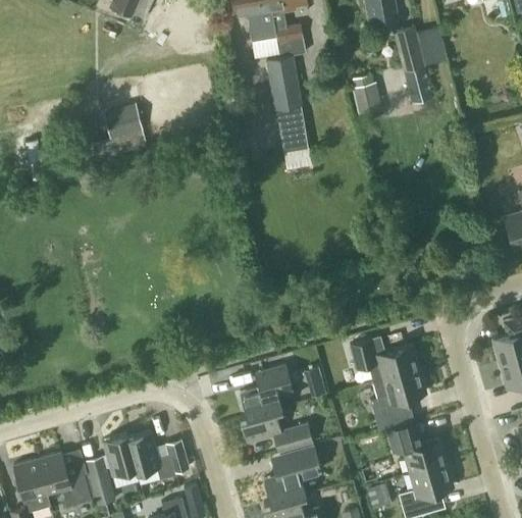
[(153,0),(111,0),(108,8),(132,18),(134,15),(145,20),(153,0)]
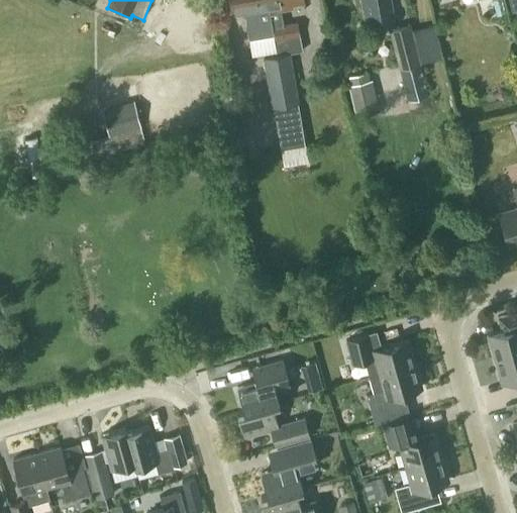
[(272,30),(266,0),(228,0),(232,17),(244,15),(249,41),(274,37),(275,42),(287,40),(285,27),(283,28),(272,30)]
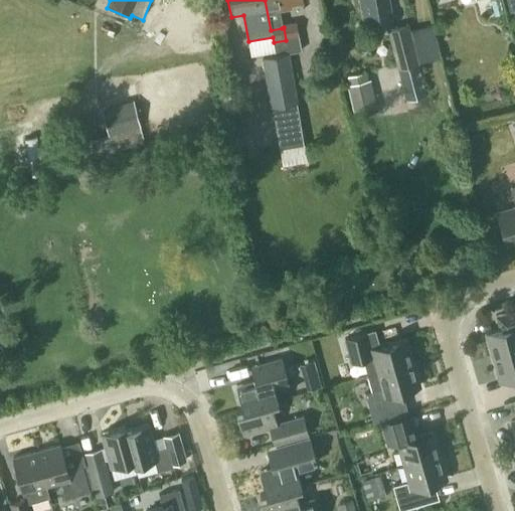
[(301,0),(265,0),(271,30),(282,28),(280,13),(291,11),(290,7),(303,5),(301,0)]
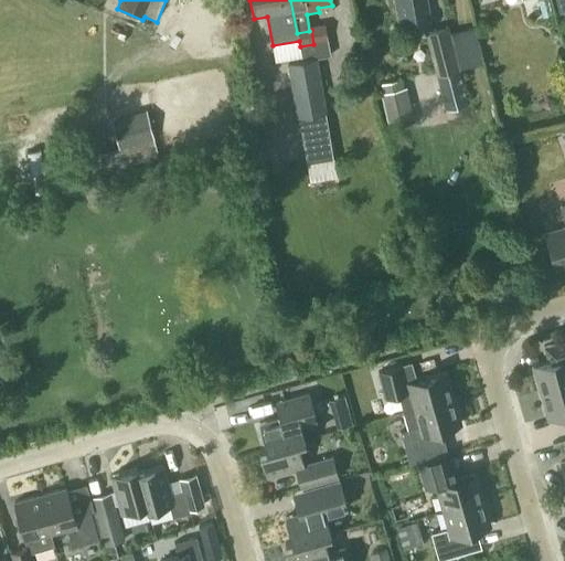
[(430,27),(425,0),(393,0),(400,32),(430,27)]
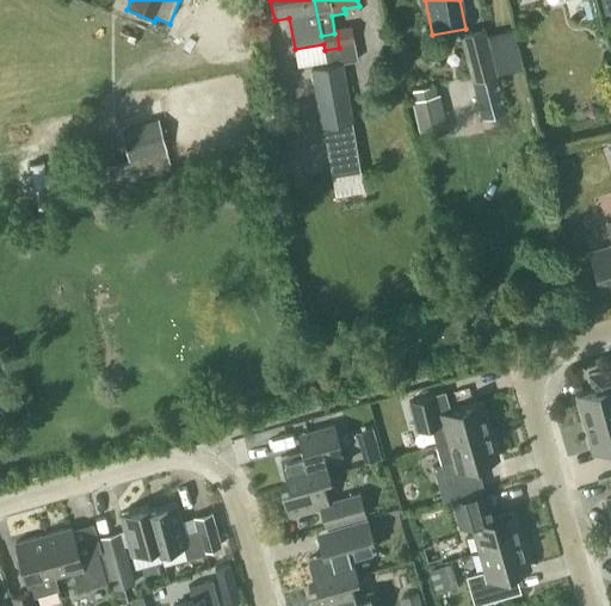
[(610,0),(600,0),(605,16),(610,14),(610,0)]
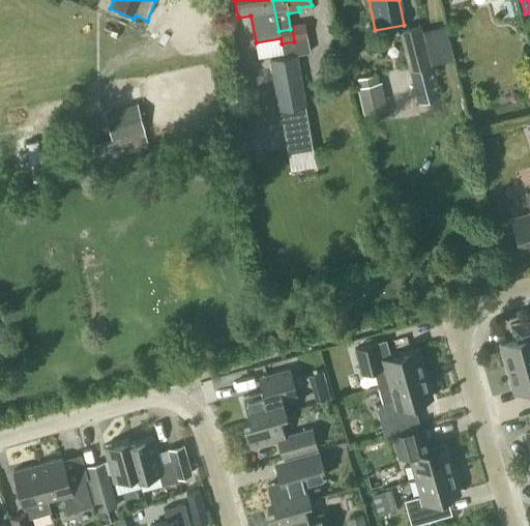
[(304,26),(292,28),(294,41),(282,44),(285,59),(296,58),(310,55),(304,26)]
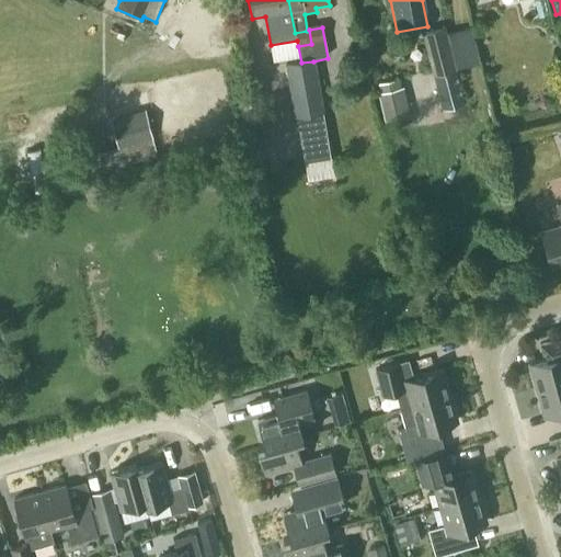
[(462,106),(442,30),(422,35),(446,125),(470,118),(467,105),(462,106)]
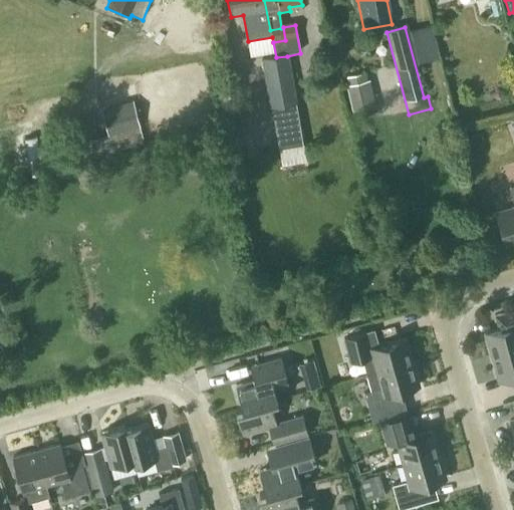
[(287,56),(276,57),(262,60),(271,110),(296,105),(287,56)]
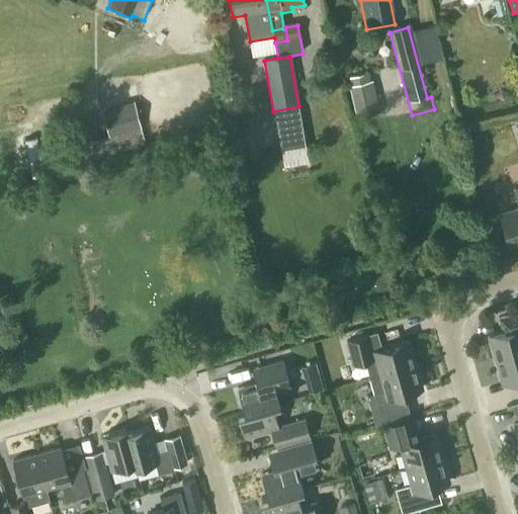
[(370,83),(368,75),(348,80),(350,88),(349,88),(356,120),(380,114),(372,82),(370,83)]
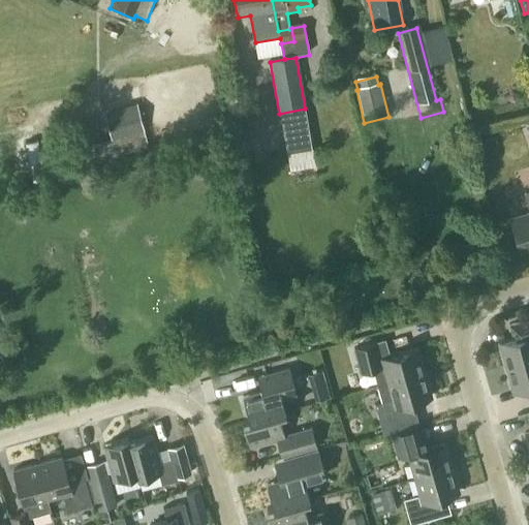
[(68,171),(149,149),(136,104),(104,114),(112,141),(106,143),(106,141),(82,147),(81,141),(64,145),(66,151),(63,152),(68,171)]
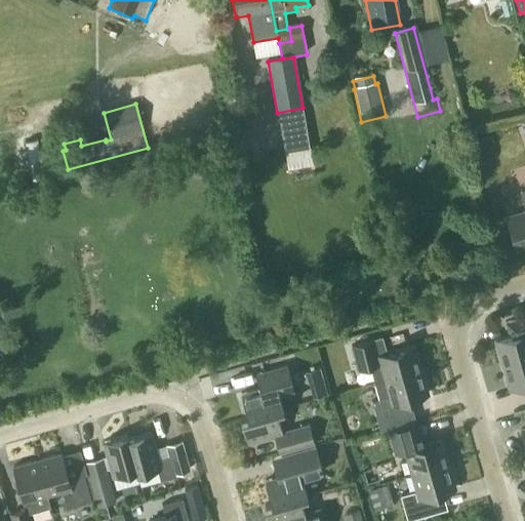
[(524,213),(508,218),(517,251),(524,248),(524,213)]
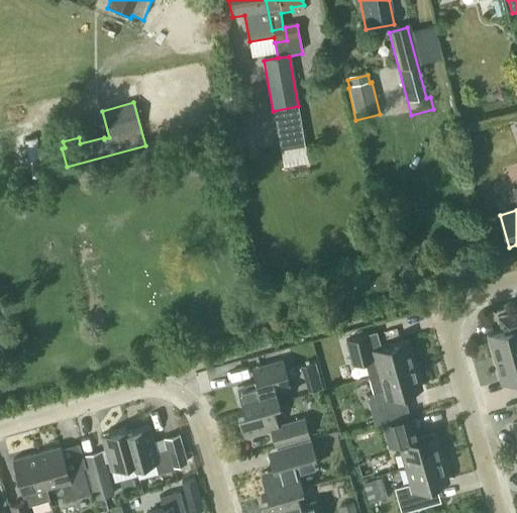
[(516,313),(508,316),(497,319),(501,333),(488,337),(494,362),(516,354),(516,313)]
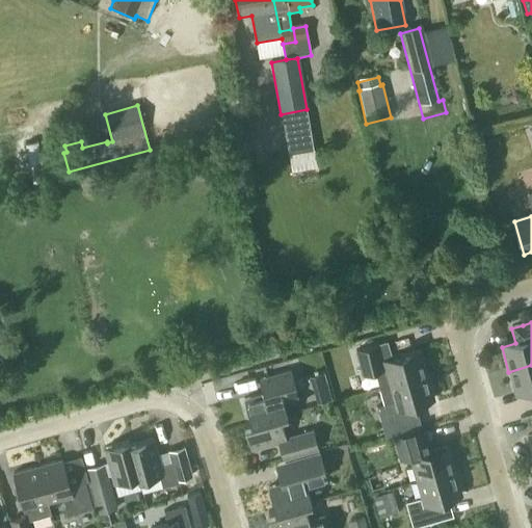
[(363,377),(376,373),(380,390),(426,375),(420,351),(390,360),(384,344),(355,352),(363,377)]
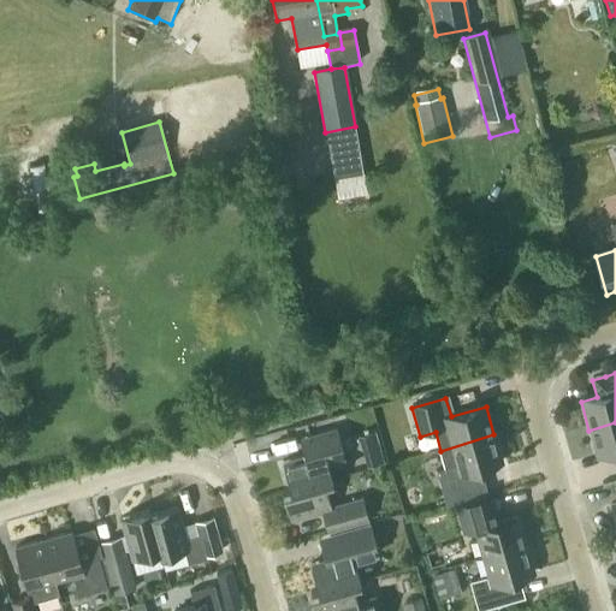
[(615,452),(615,422),(588,431),(597,458),(615,452)]
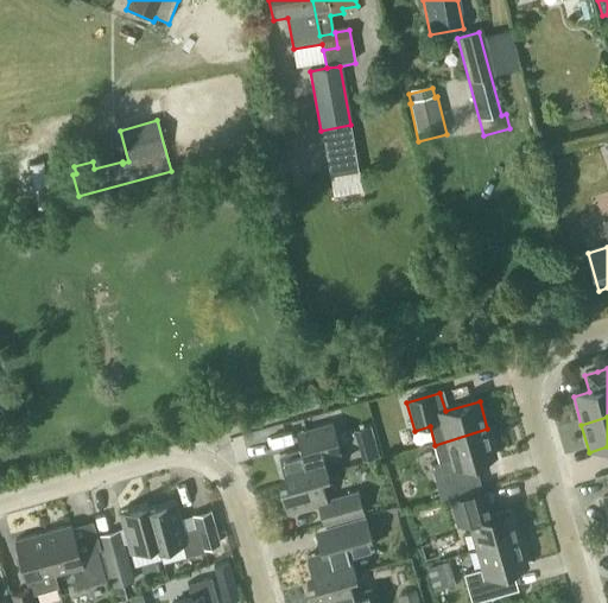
[(279,488),(328,475),(324,461),(341,455),(331,425),(296,436),(301,452),(279,458),(286,486),(279,487),(279,488)]
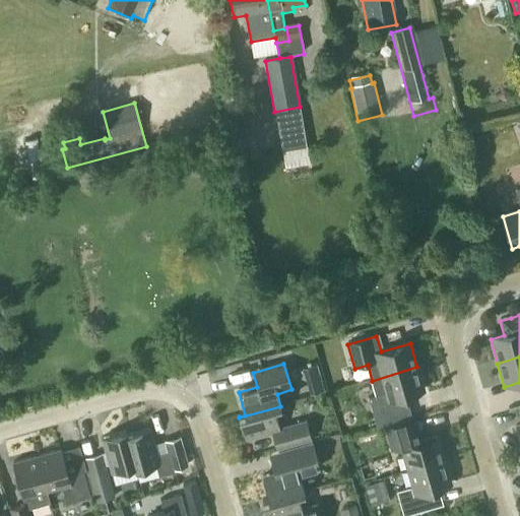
[(416,367),(372,381),(377,397),(369,399),(377,430),(404,422),(398,399),(425,391),(416,367)]
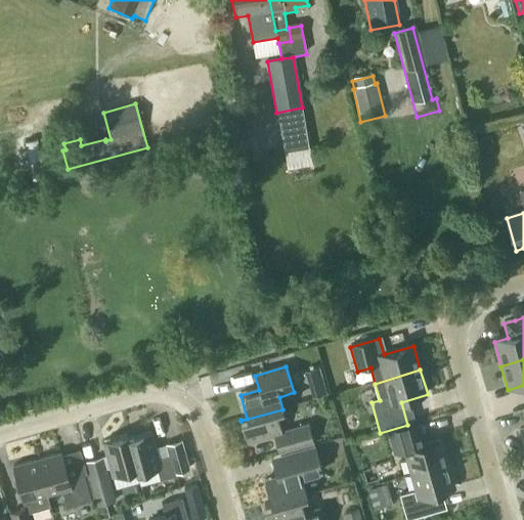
[(308,425),(281,432),(276,412),(282,409),(241,421),(247,444),(274,437),(279,455),(314,445),(308,425)]
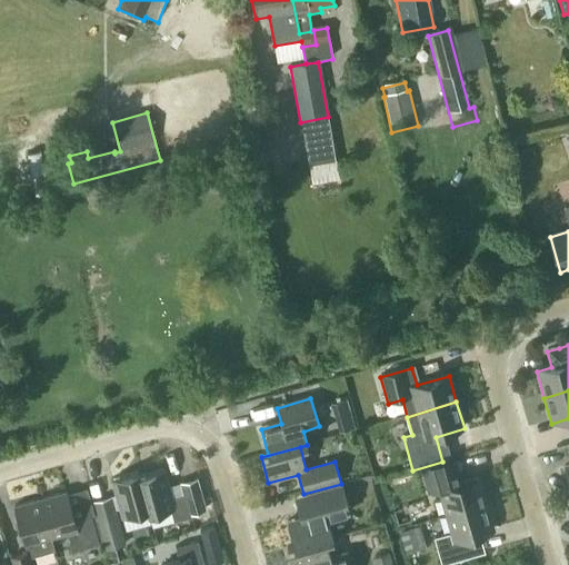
[(486,505),(478,478),(453,486),(446,462),(422,468),(428,484),(436,482),(446,517),(486,505)]
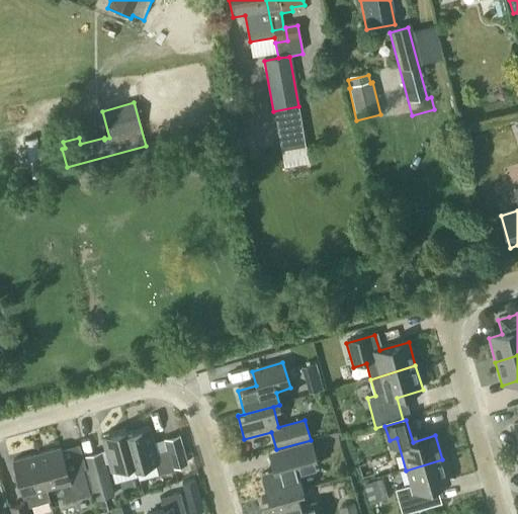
[(126,435),(126,436),(136,470),(155,465),(158,477),(175,472),(174,469),(186,465),(179,437),(165,441),(168,452),(157,455),(150,429),(126,435)]
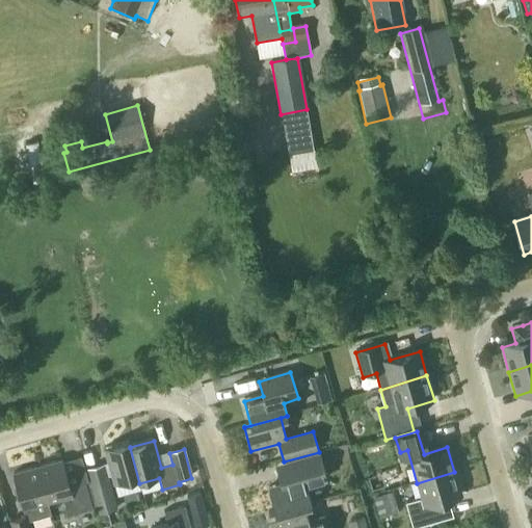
[(114,486),(121,484),(124,497),(141,493),(139,483),(130,448),(130,447),(129,443),(104,450),(114,486)]
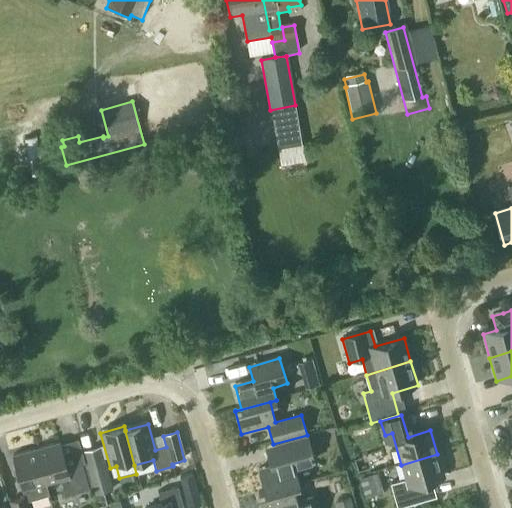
[(293,461),(313,456),(307,436),(278,444),(284,464),(258,471),(264,493),(258,495),(258,496),(299,485),(293,461)]
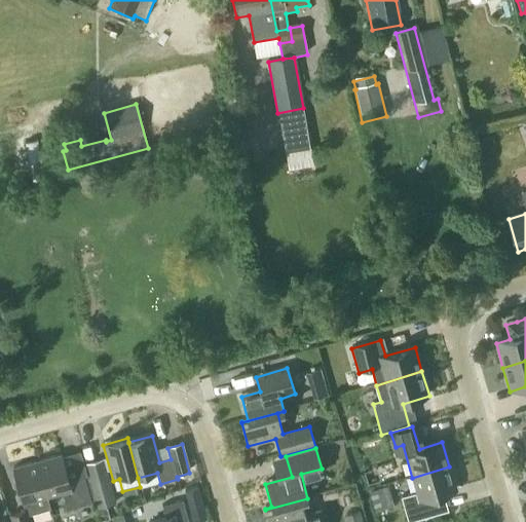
[(51,511),(48,498),(63,494),(67,512),(91,505),(84,479),(69,483),(61,456),(37,463),(47,498),(50,511),(51,511)]
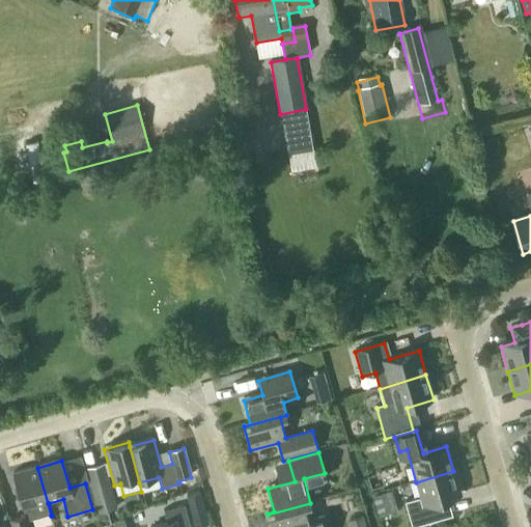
[(117,509),(105,465),(85,470),(96,516),(117,509)]
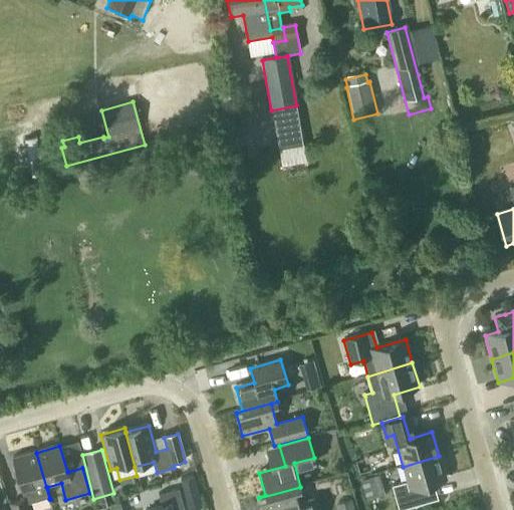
[(23,494),(31,492),(34,503),(49,499),(46,487),(36,453),(13,459),(23,494)]
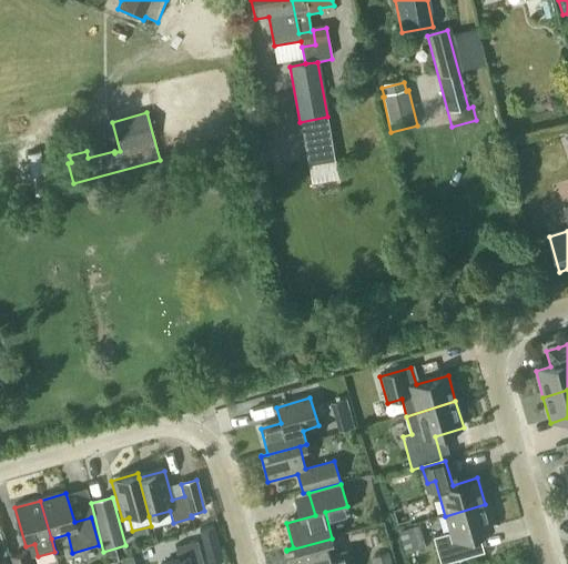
[(485,504),(445,516),(450,534),(433,539),(439,563),(454,563),(470,559),(465,539),(493,531),(485,504)]
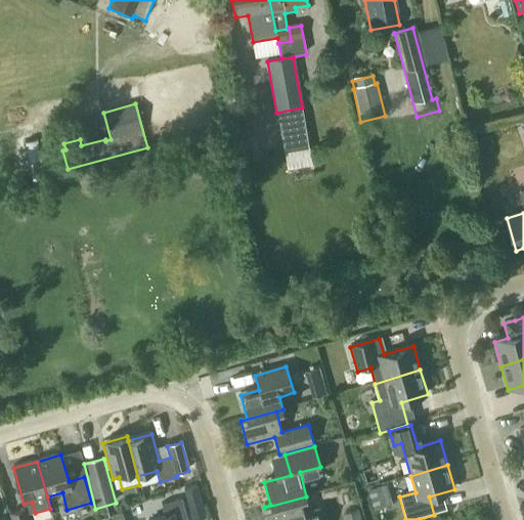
[(202,503),(195,485),(183,489),(188,506),(202,503)]
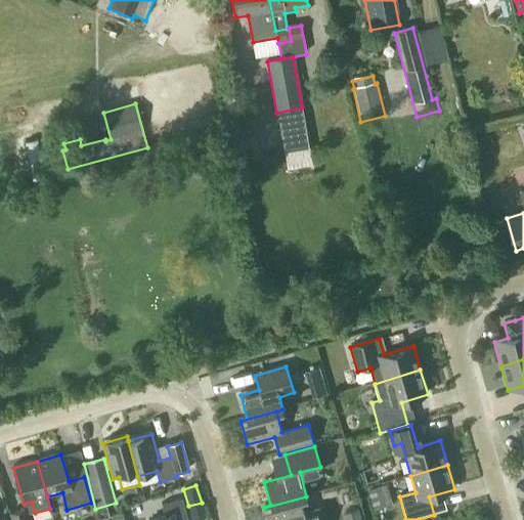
[(387,500),(383,485),(368,489),(372,504),(387,500)]
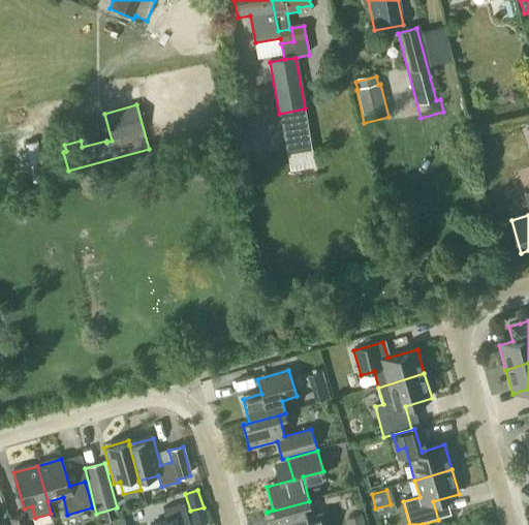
[(324,524),(323,522),(316,524),(308,524),(303,503),(309,501),(267,513),(270,524),(324,524)]
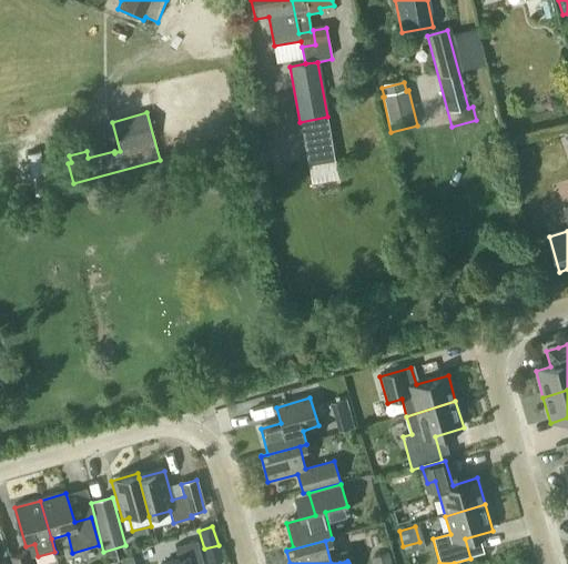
[(203,563),(198,542),(175,549),(179,562),(175,563),(203,563)]
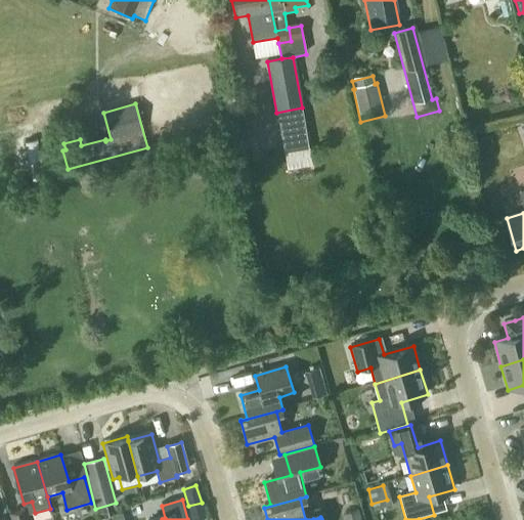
[(29,519),(27,511),(9,515),(10,519),(29,519)]
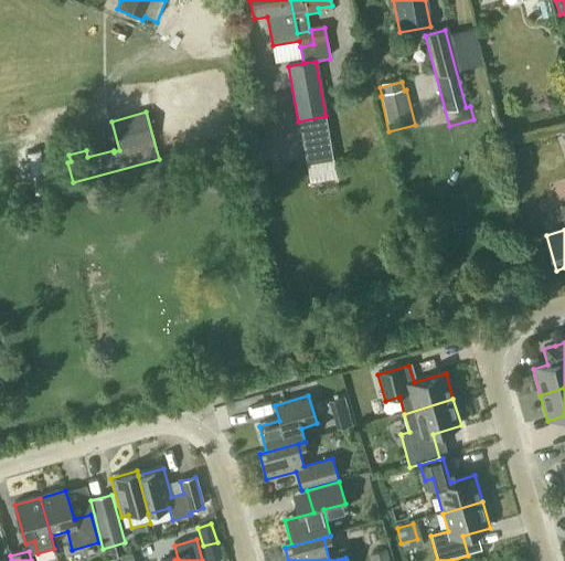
[(388,560),(386,551),(369,556),(370,560),(388,560)]
